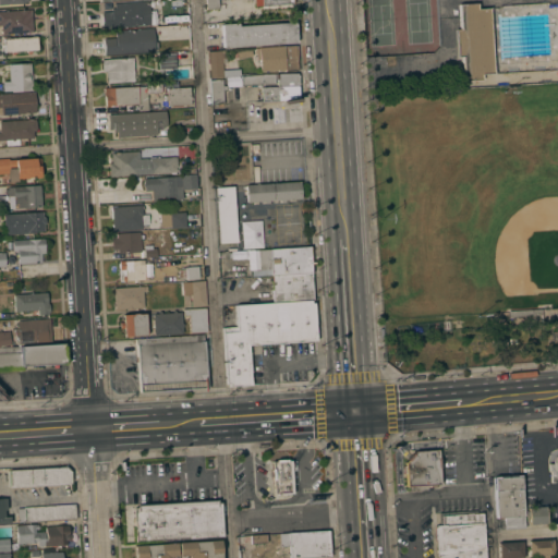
[(218,0),(218,9),(206,10),(205,0),(218,0)]
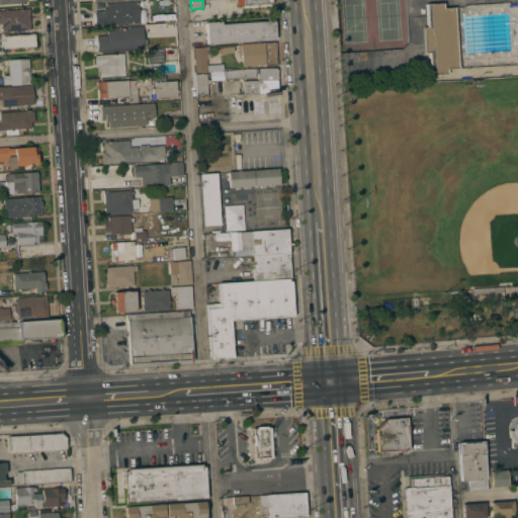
[(95,26),(94,12),(103,11),(103,7),(106,7),(106,3),(138,1),(140,23),(95,26)]
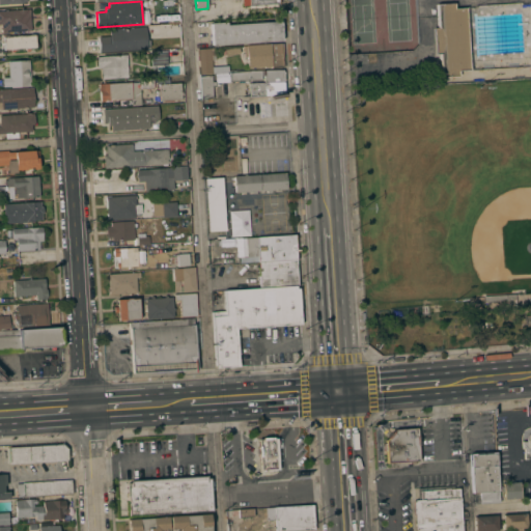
[(470,70),(458,71),(458,76),(441,77),(440,54),(435,54),(434,28),(438,28),(437,4),(453,3),(454,8),(466,7),(470,70)]
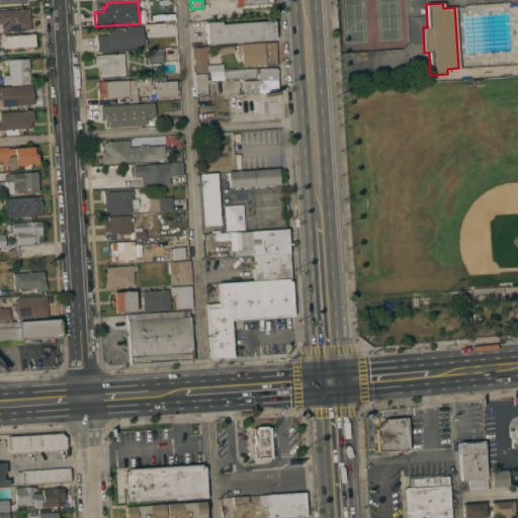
[(0,9),(28,8),(30,29),(2,31),(1,23),(0,23),(0,9)]
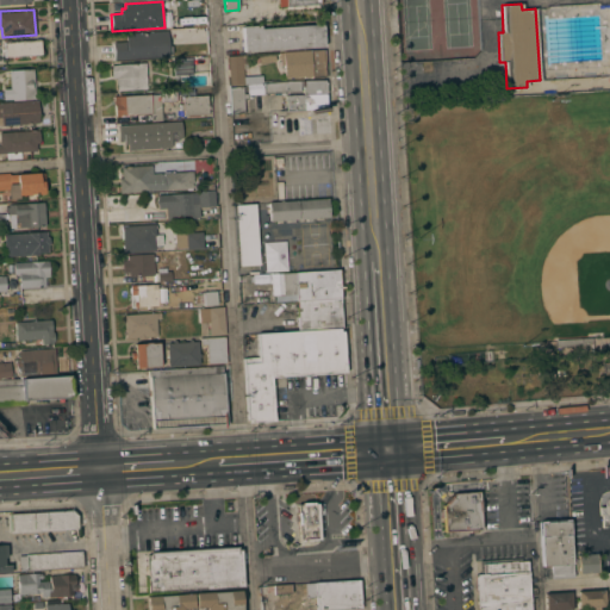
[(244,53),(242,26),(260,25),(261,29),(323,24),(324,47),(244,53)]
